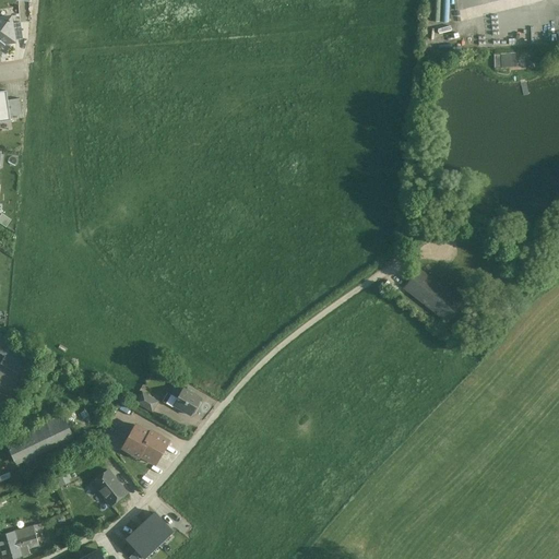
[(11,18),(0,19),(0,45),(3,45),(3,44),(14,42),(11,18)]
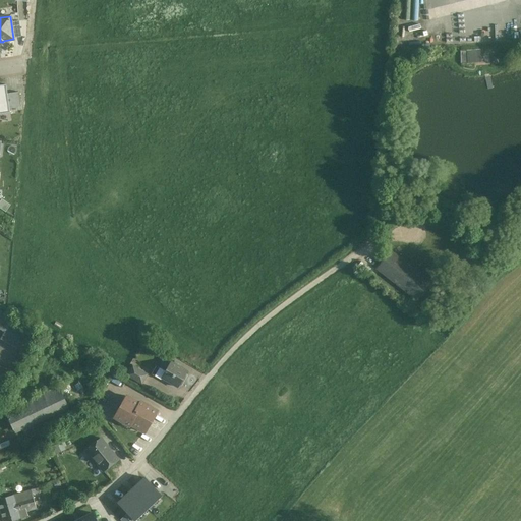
[(462,52),(463,62),(482,61),(481,49),(467,50),(467,52),(462,52)]
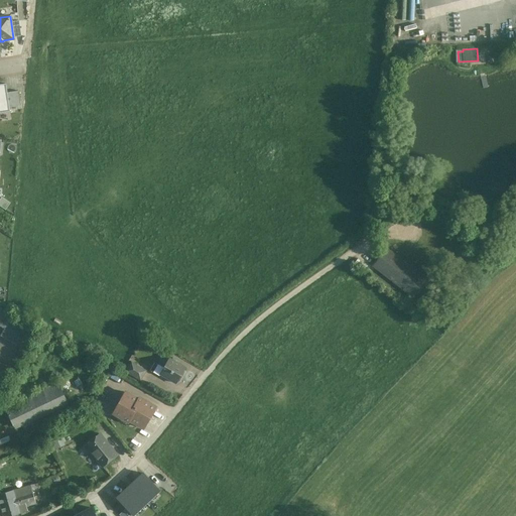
[(6,84),(0,85),(0,113),(5,113),(4,109),(10,108),(6,84)]
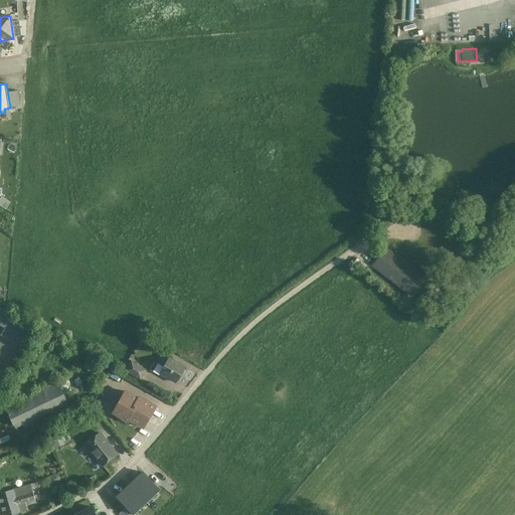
[(424,279),(385,248),(372,266),(411,296),(424,279)]
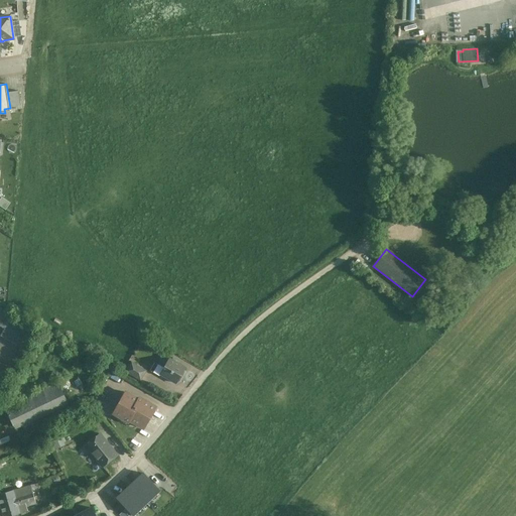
[(39,330),(0,306),(0,325),(5,329),(1,336),(27,351),(39,330)]
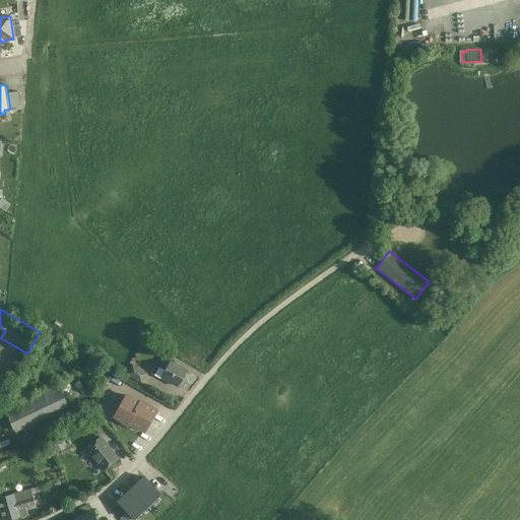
[(170,362),(165,370),(159,367),(154,376),(159,379),(161,377),(178,386),(187,371),(177,366),(178,363),(174,361),(172,363),(170,362)]
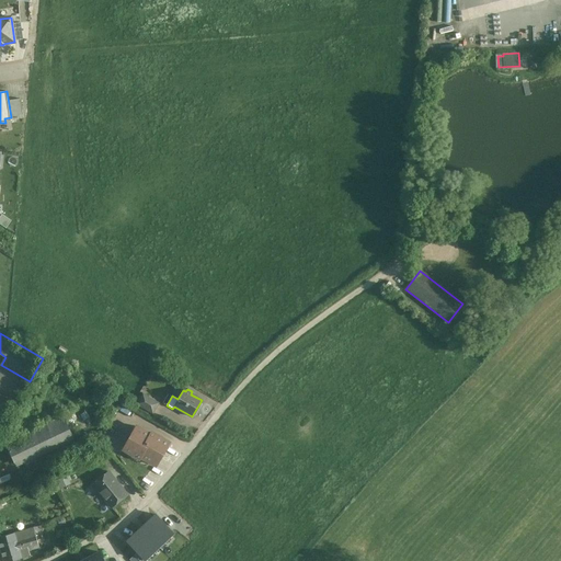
[(0,414),(9,400),(0,393),(0,414)]
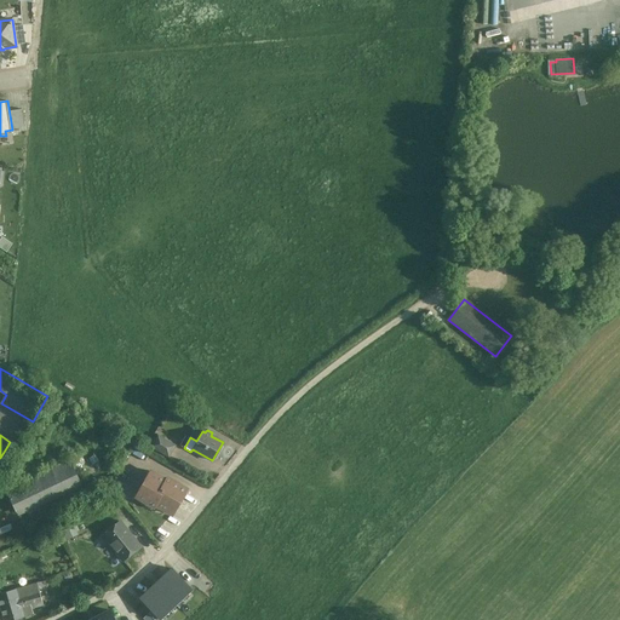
[(176,446),(158,435),(150,447),(168,458),(176,446)]
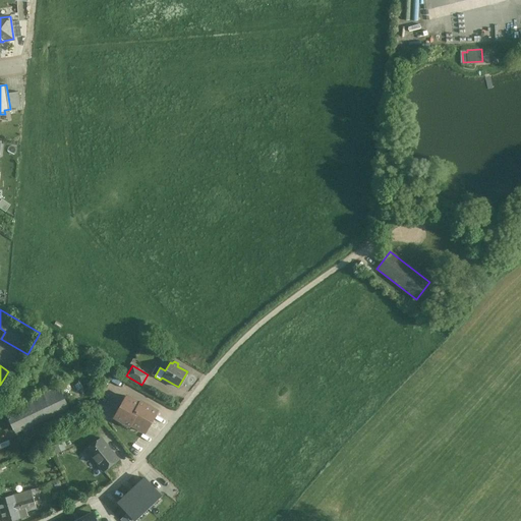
[(190,381),(183,387),(187,391),(194,385),(190,381)]
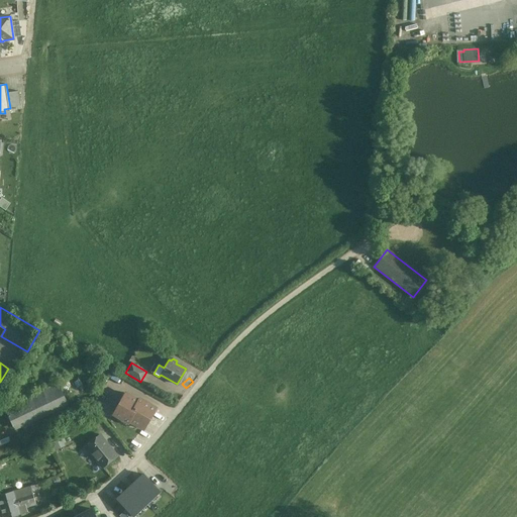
[(59,383),(4,408),(12,426),(67,401),(59,383)]
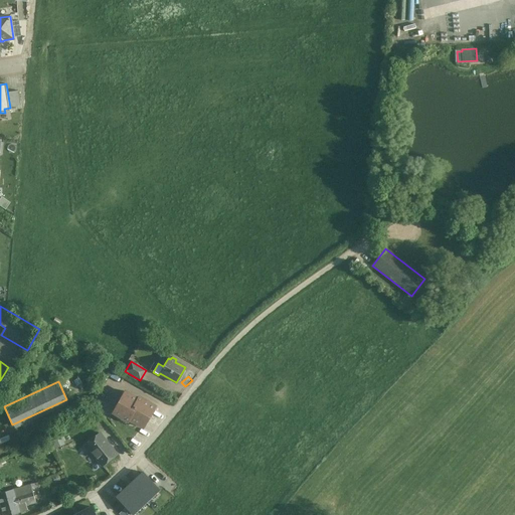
[(137,398),(125,391),(113,412),(129,421),(130,419),(144,427),(155,406),(138,397),(137,398)]
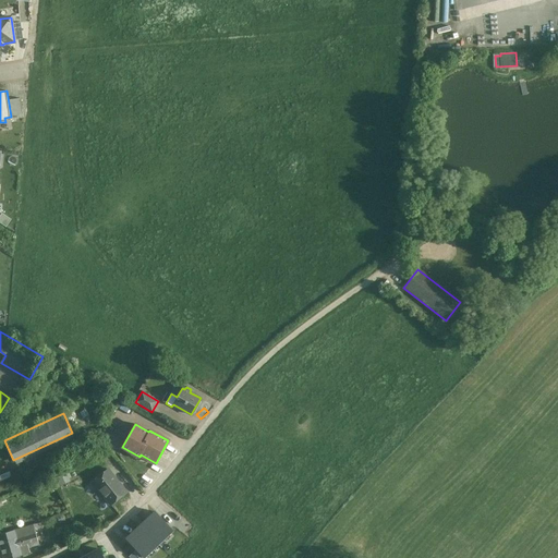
[(126,492),(108,469),(92,482),(110,505),(126,492)]
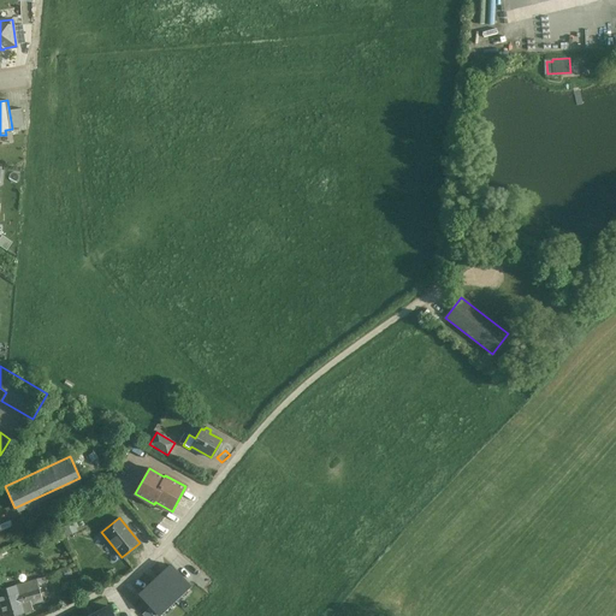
[(155,615),(191,585),(172,563),(137,594),(149,608),(143,612),(146,615),(155,615)]
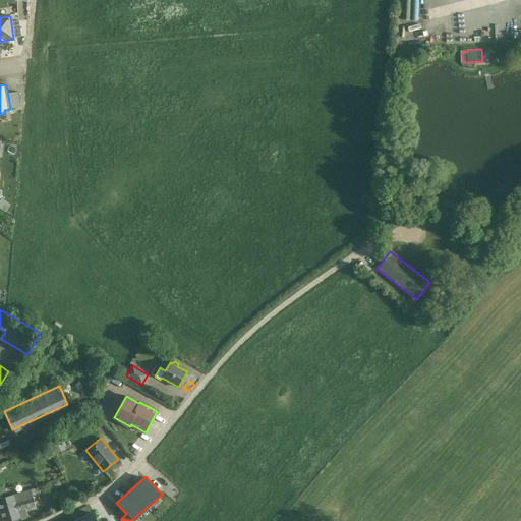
[(38,488),(31,490),(34,502),(36,509),(43,507),(38,488)]
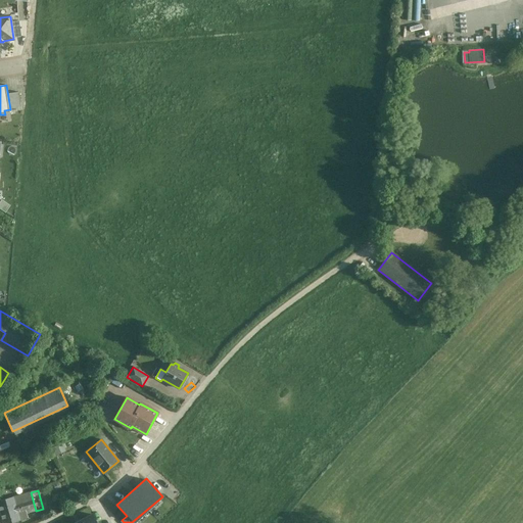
[(31,492),(13,497),(13,496),(0,501),(0,510),(1,513),(34,504),(31,492)]
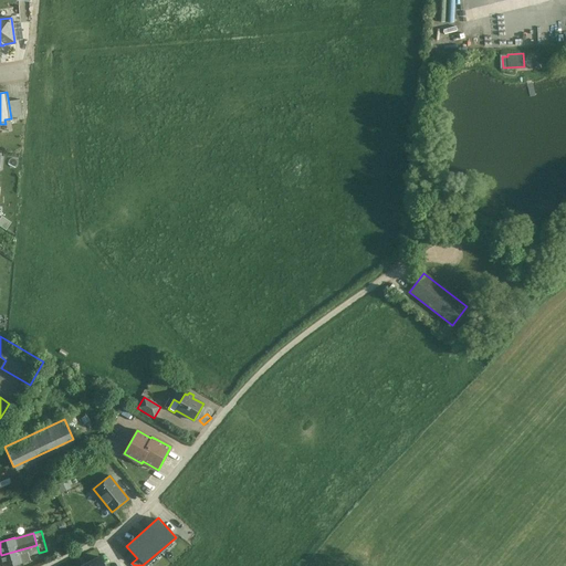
[(37,545),(1,555),(3,565),(10,565),(21,563),(20,558),(39,553),(37,545)]
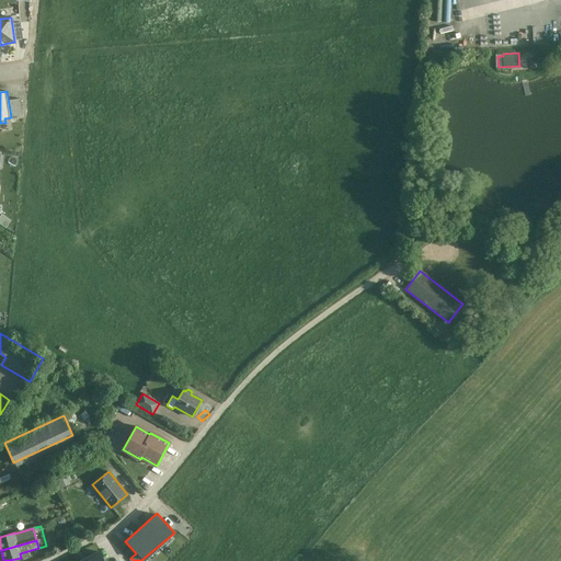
[(109,560),(104,550),(81,560),(109,560)]
